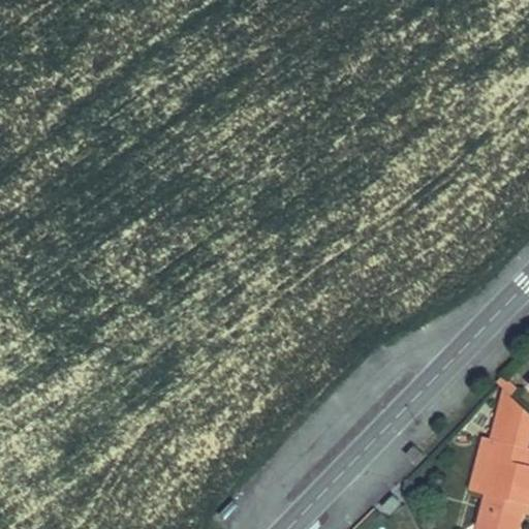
[(504,390),(508,394),(515,387),(502,375),(496,381),(504,390)]
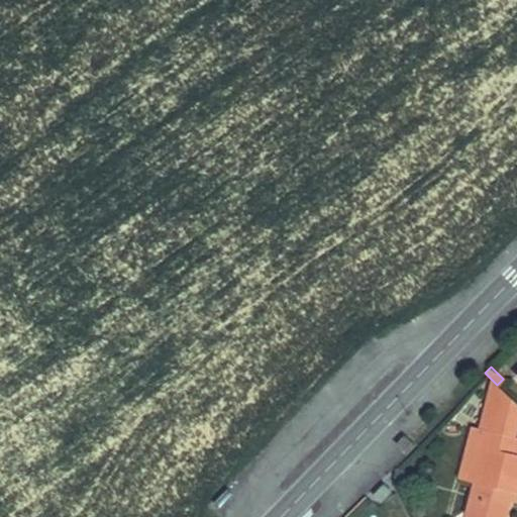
[(480,429),(513,437),(516,419),(516,404),(497,385),(493,381),(480,429)]
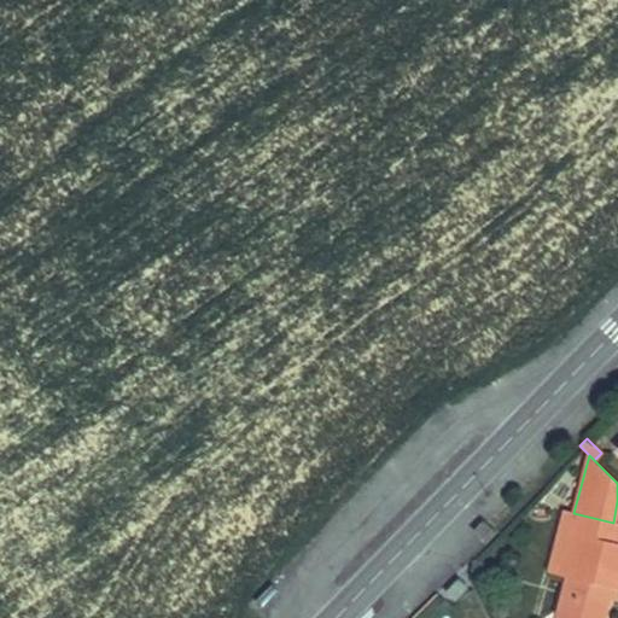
[(557,617),(560,617),(602,617),(607,599),(611,588),(617,590),(617,588),(617,523),(613,523),(573,513),(573,514),(565,512),(549,572),(567,577),(557,617)]
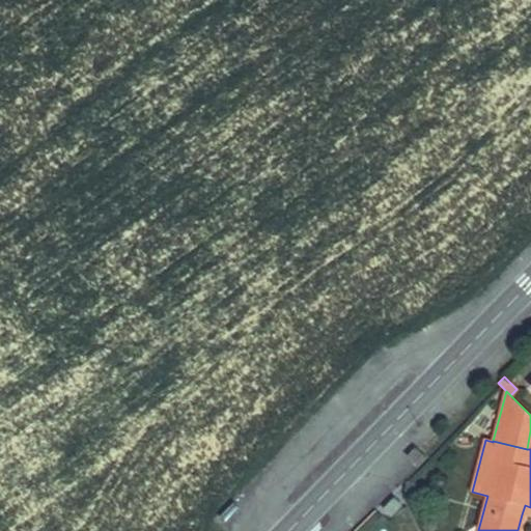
[(406,456),(409,459),(418,450),(415,447),(406,456)]
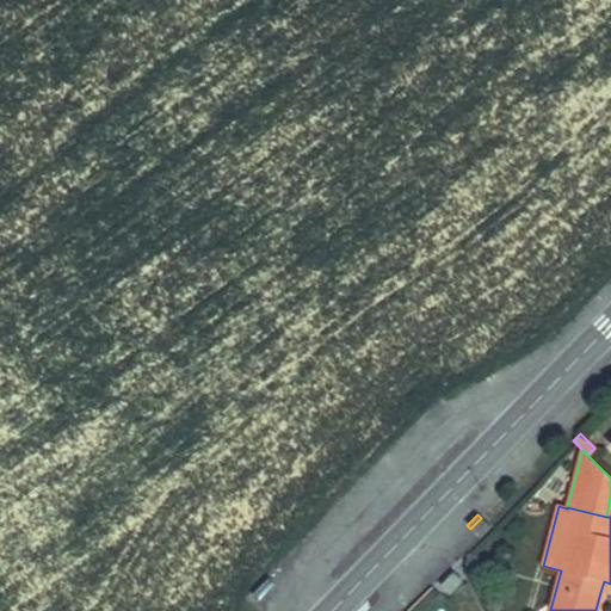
[(470,529),(480,537),(489,526),(481,518),(470,529)]
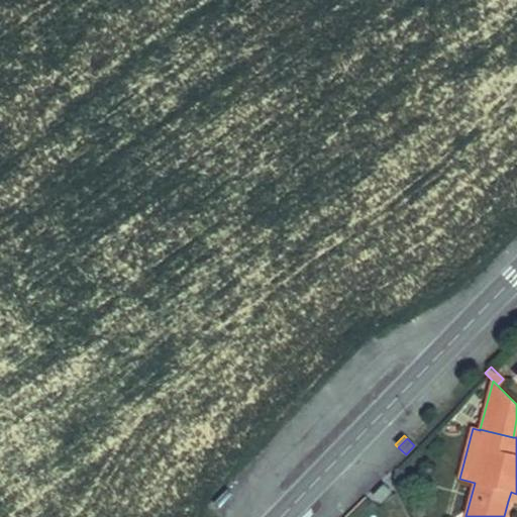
[(393,483),(402,484),(405,470),(396,468),(393,483)]
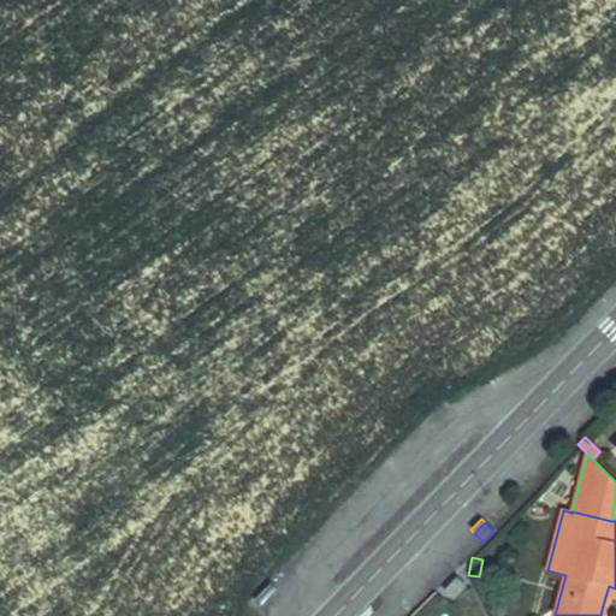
[(466,586),(457,578),(445,590),(454,598),(466,586)]
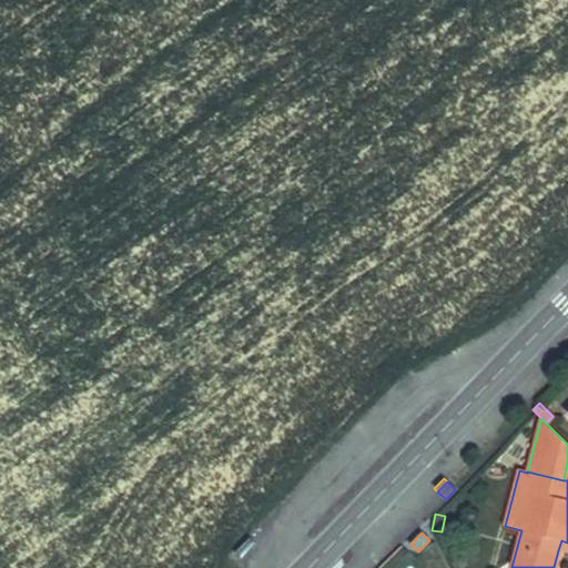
[(558,550),(565,553),(567,543),(561,540),(558,550)]
